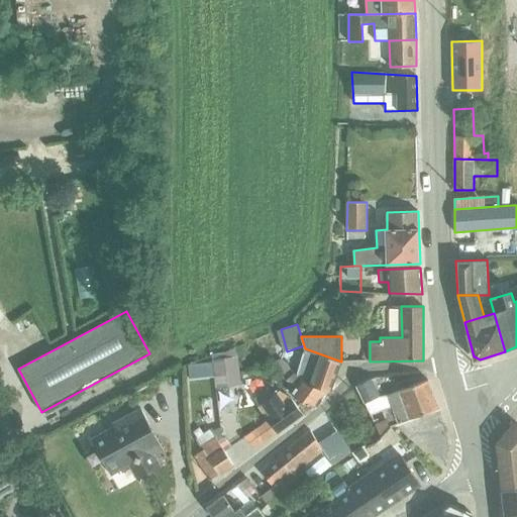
[(297,375),(327,391),(330,392),(341,362),(305,348),(297,375)]
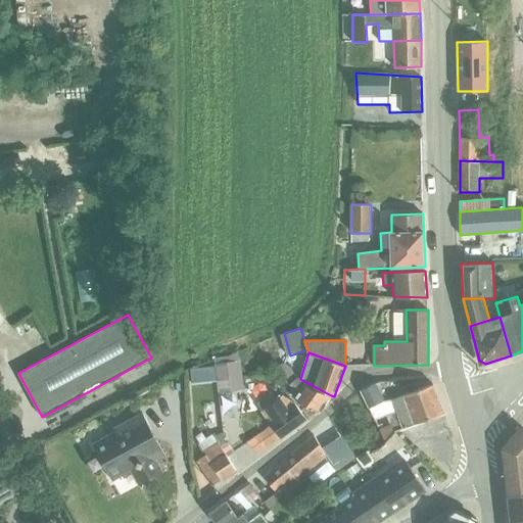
[(216,367),(217,381),(219,393),(245,390),(241,361),(228,362),(227,358),(217,360),(217,364),(215,364),(216,367)]
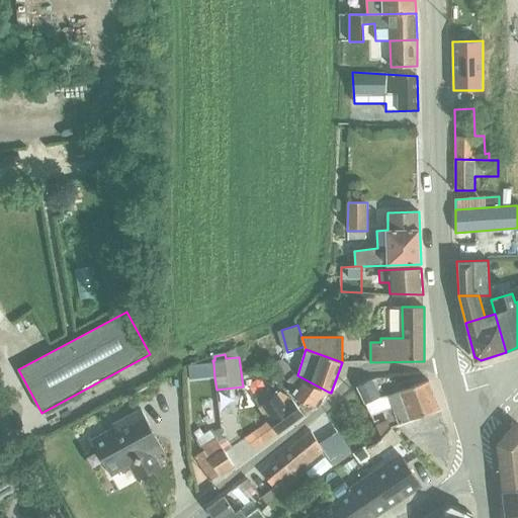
[(328,392),(297,375),(295,373),(282,359),(270,364),(288,383),(289,381),(296,387),(291,395),(317,409),(328,392)]
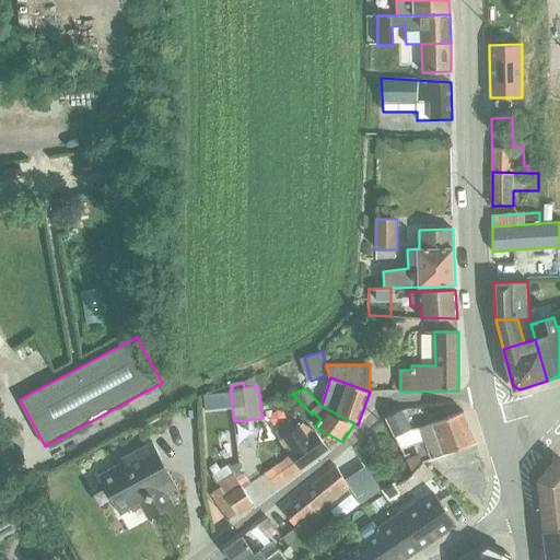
[(232,408),(231,393),(205,396),(207,411),(232,408)]
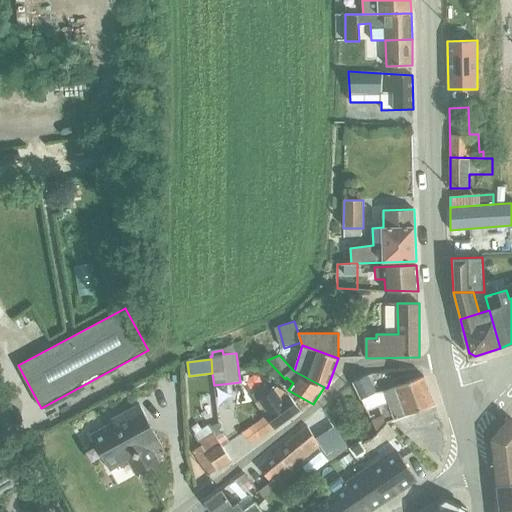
[(368,375),(353,382),(367,411),(379,406),(382,415),(372,421),(377,433),(386,423),(435,405),(424,376),(385,391),(376,392),(373,386),(375,386),(370,375),(368,375)]
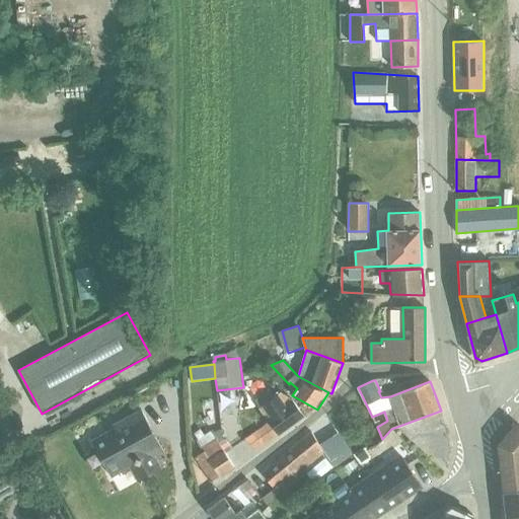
[(270,422),(279,435),(304,417),(292,399),(281,392),(273,394),(270,389),(254,399),(267,418),(270,422)]
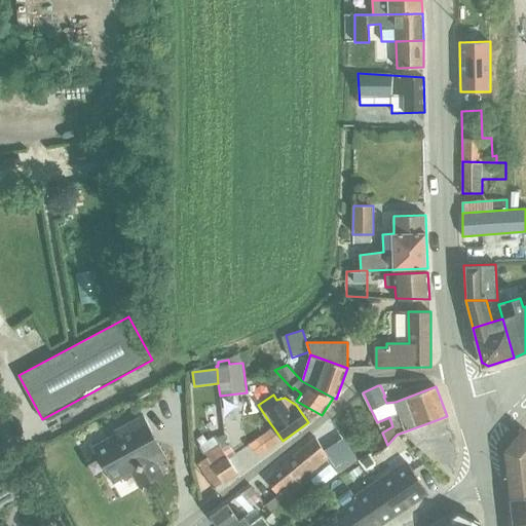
[(96,452),(85,457),(95,474),(105,467),(113,484),(114,483),(114,481),(132,472),(141,488),(164,476),(158,463),(167,458),(143,414),(114,430),(115,434),(91,446),(96,452)]
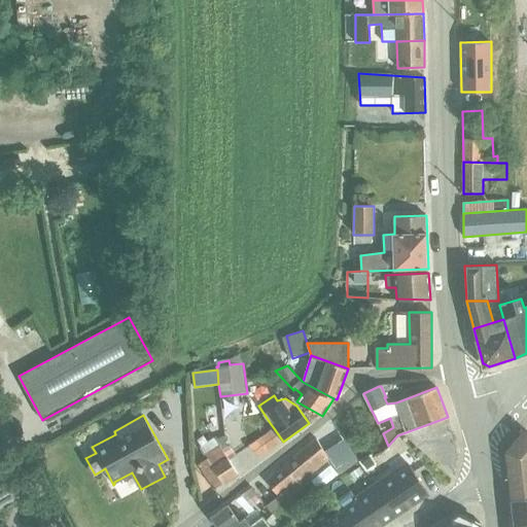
[(283,442),(274,428),(257,441),(267,453),(283,442)]
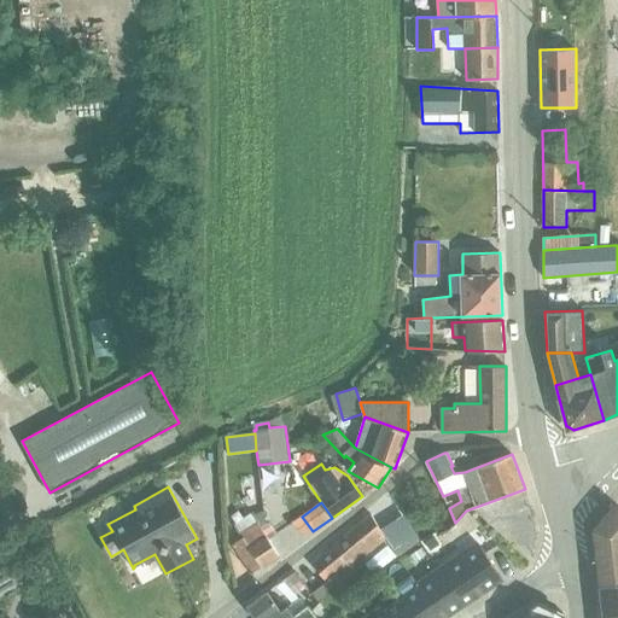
[(403,503),(383,516),(403,549),(424,538),(403,503)]
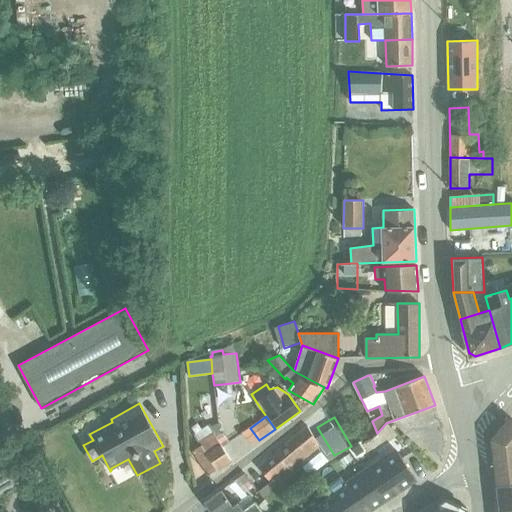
[(511,421),(509,419),(491,439),(497,485),(511,483),(511,421)]
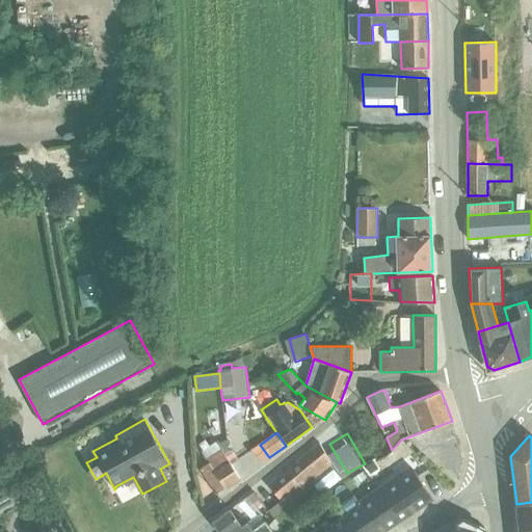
[(210,463),(201,469),(217,494),(241,478),(228,458),(237,452),(234,448),(229,451),(227,440),(219,443),(218,441),(202,451),(207,460),(210,463)]
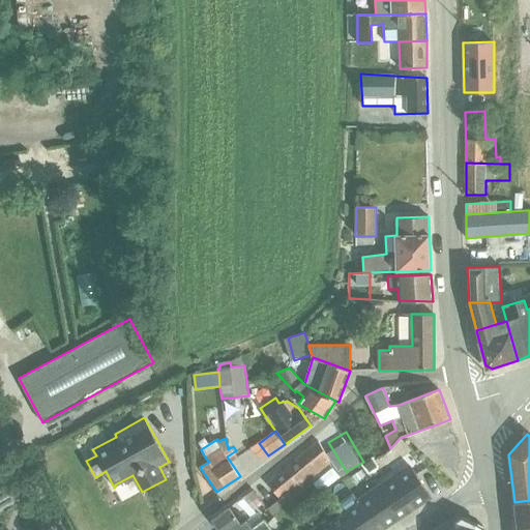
[(268,484),(281,499),(289,492),(289,493),(299,484),(304,492),(315,482),(313,479),(332,463),(319,442),(268,484)]
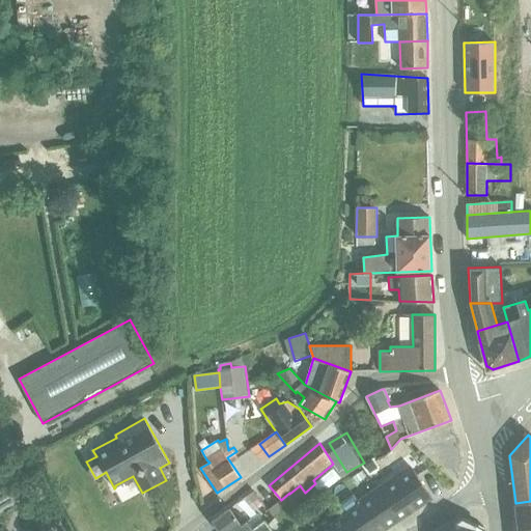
[(395,475),(376,487),(397,521),(432,497),(414,470),(398,479),(395,475)]
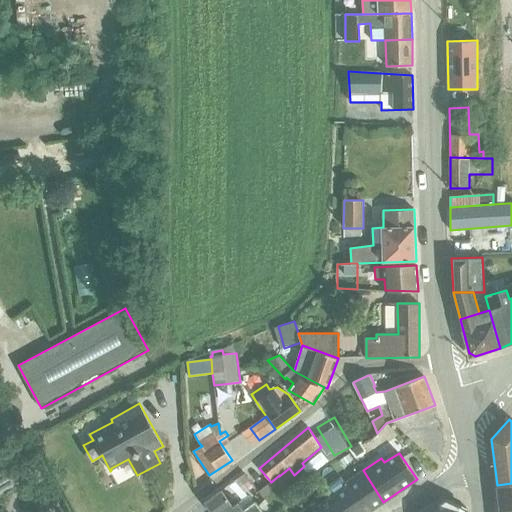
[(346,486),(332,496),(343,511),(367,511),(383,502),(363,470),(344,483),(346,486)]
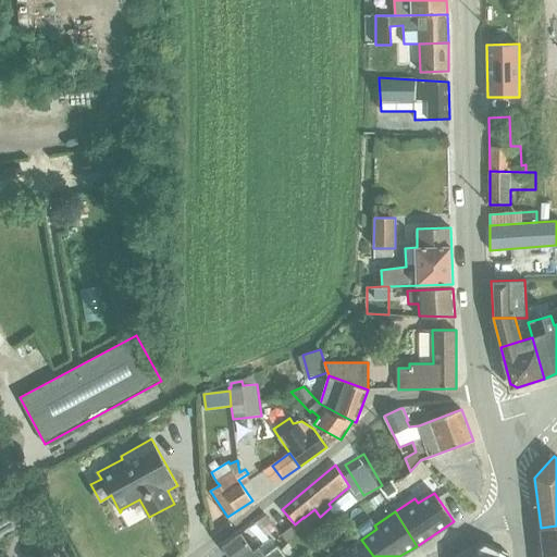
[(267,515),(258,521),(271,537),(279,532),(267,515)]
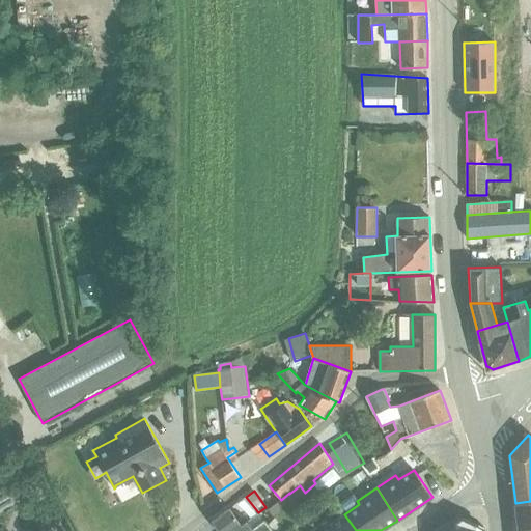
[(354,494),(338,504),(344,514),(359,504),(357,501),(355,502),(353,498),(355,497),(354,494)]
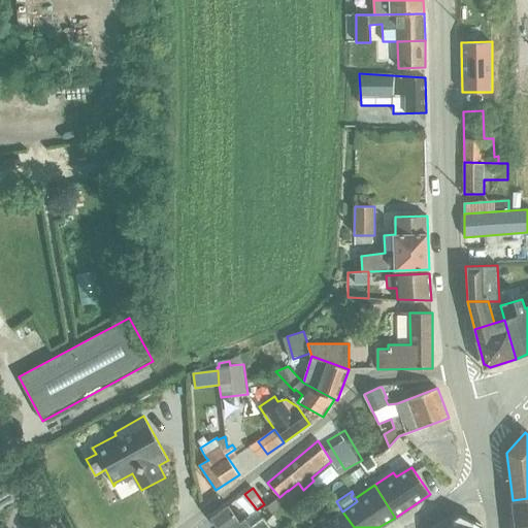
[(267,523),(270,527),(278,527),(295,516),(279,497),(268,506),(274,515),(267,523)]
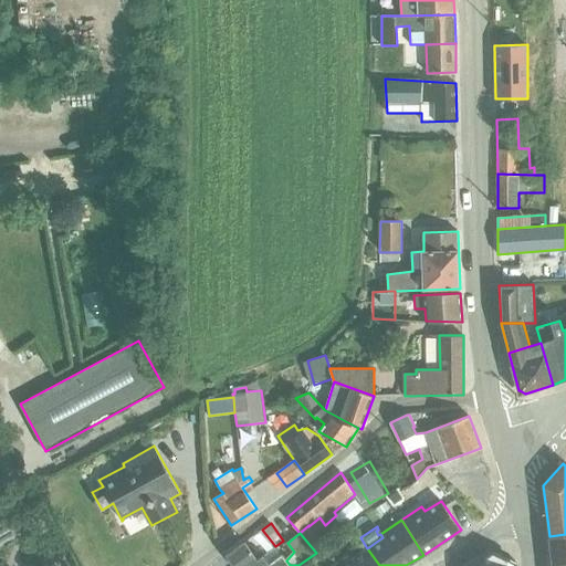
[(233,565),(290,565),(286,561),(276,547),(265,555),(271,564),(269,565),(263,556),(258,559),(245,542),(227,555),(233,565)]
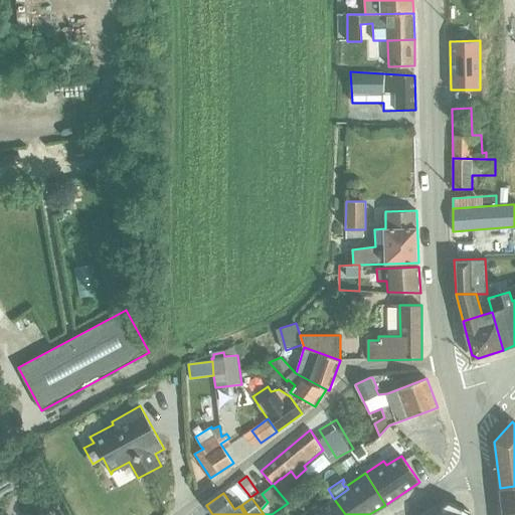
[(345,514),(334,499),(321,508),(318,505),(303,514),(345,514)]
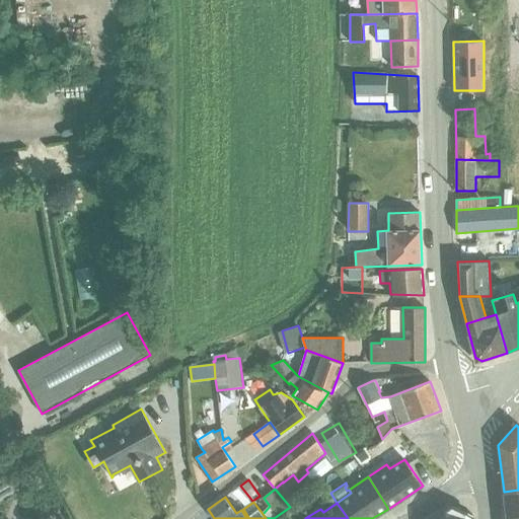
[(452,506),(432,518),(473,518),(473,516),(452,506)]
